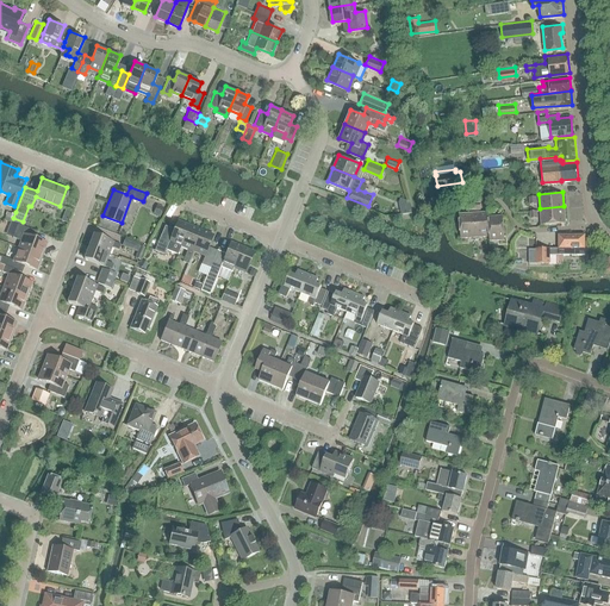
[(403,197),(404,210),(414,208),(412,195),(403,197)]
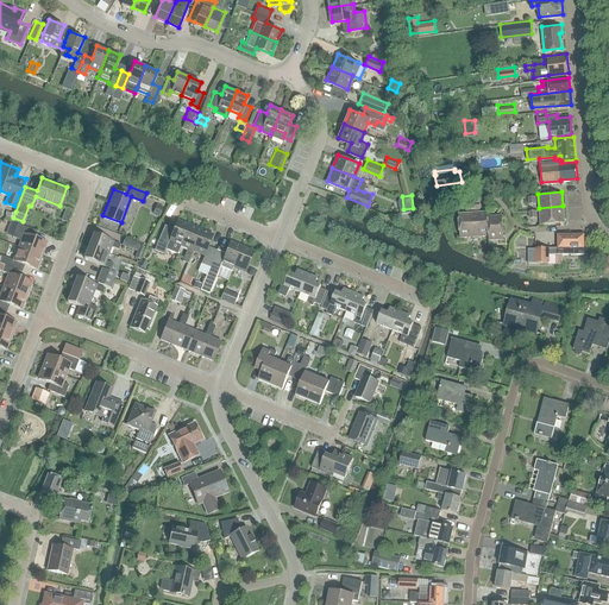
[(152,210),(158,213),(163,205),(156,201),(152,210)]
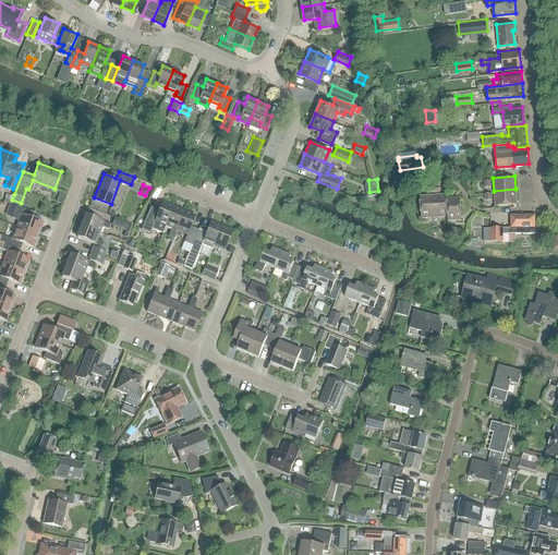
[(517,203),(516,189),(494,191),(495,204),(517,203)]
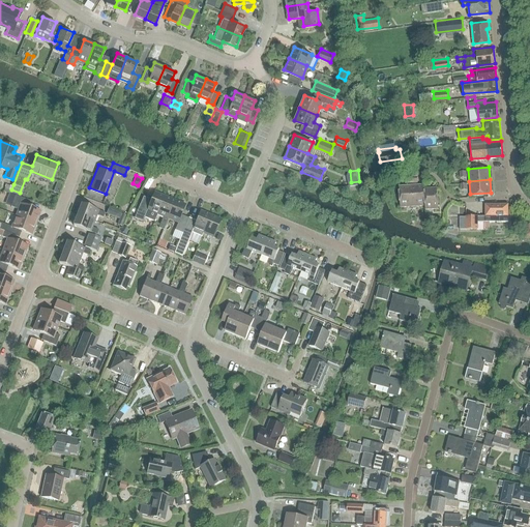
[(13,184),(6,181),(3,188),(11,192),(11,189),(13,184)]
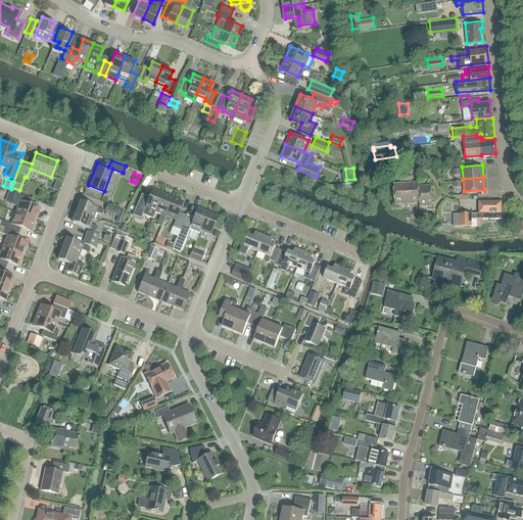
[(418,180),(393,182),(394,202),(419,200),(418,184),(418,180)]
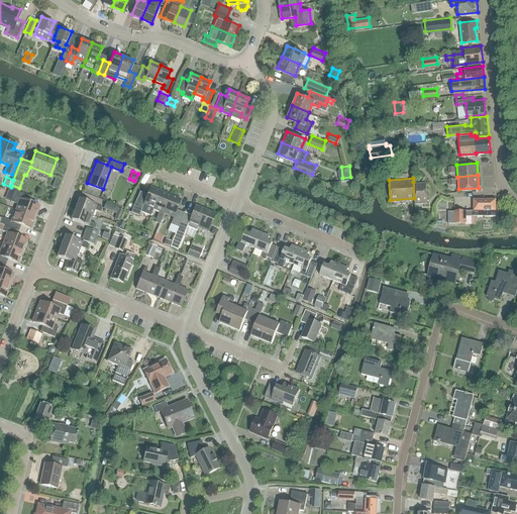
[(426,181),(413,182),(414,198),(414,202),(427,201),(426,181)]
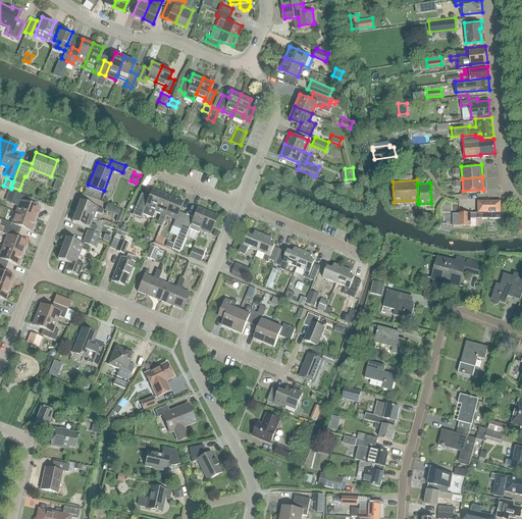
[(155,208),(161,192),(151,187),(145,202),(138,199),(132,212),(140,215),(142,211),(152,215),(155,208)]
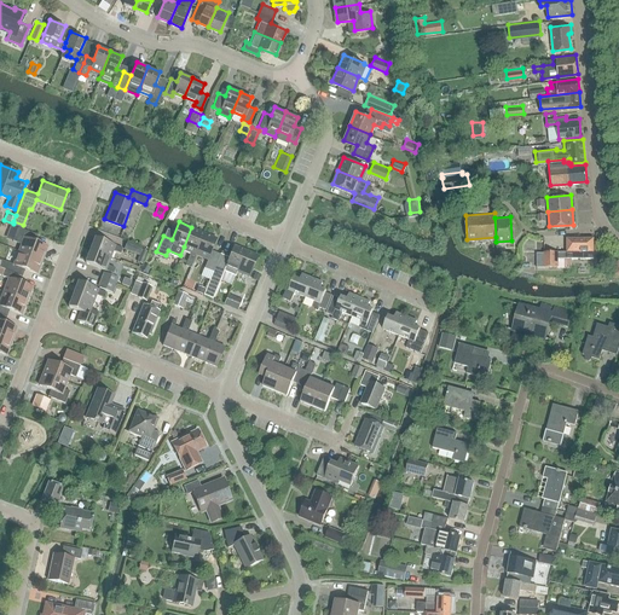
[(21,242),(18,249),(41,257),(46,244),(35,239),(38,232),(17,225),(12,238),(21,242)]
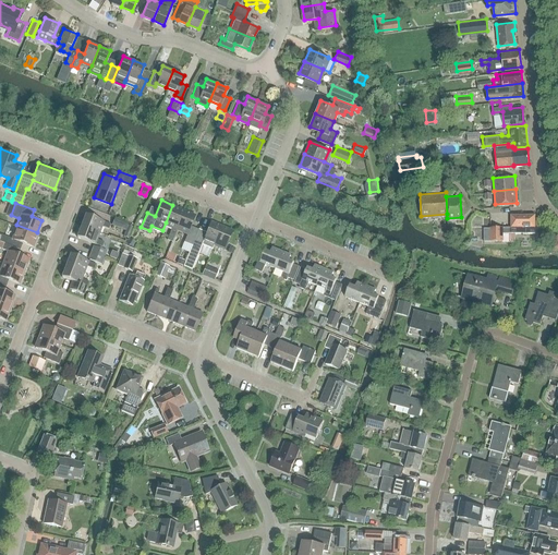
[(183,209),(172,205),(166,222),(171,225),(166,237),(171,239),(177,227),(183,209)]
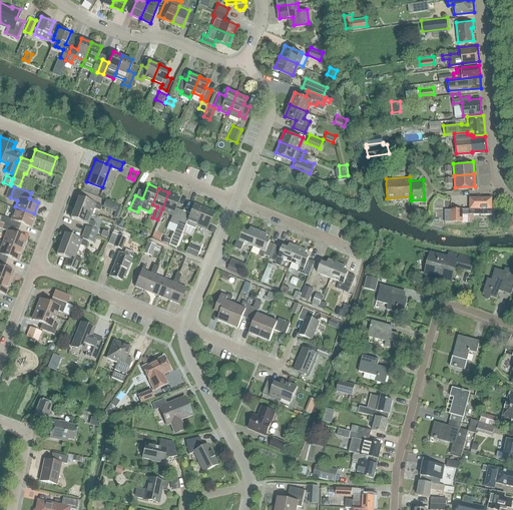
[(174,222),(176,222),(176,223),(182,208),(175,205),(179,196),(168,192),(162,208),(171,212),(168,220),(169,220),(174,222)]
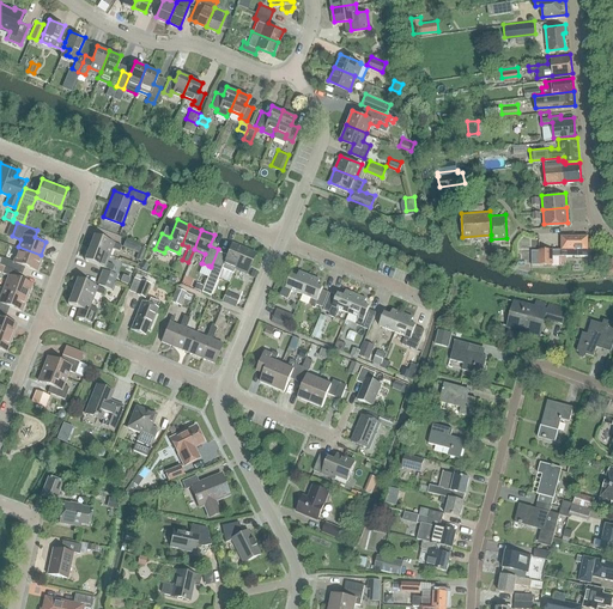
[(93,232),(89,245),(110,254),(113,247),(119,249),(121,243),(93,232)]
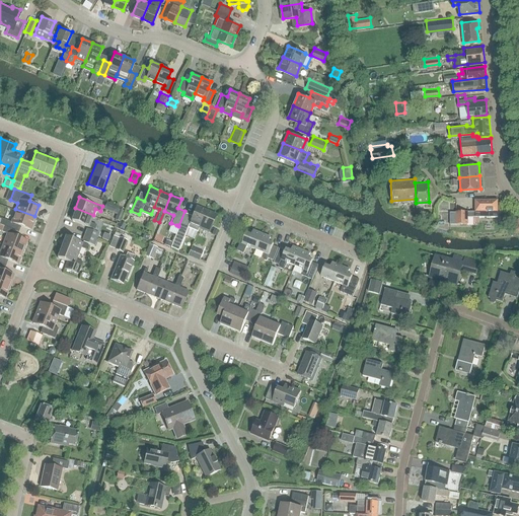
[(472,223),(472,215),(497,215),(497,198),(474,198),(474,209),(455,209),(455,222),(466,222),(466,223),(472,223)]
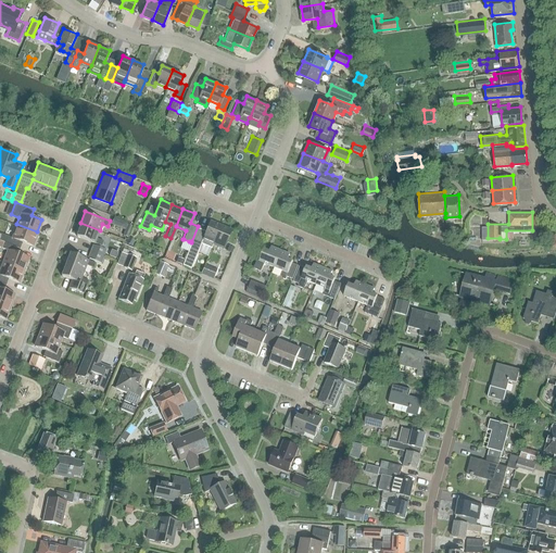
[(127,220),(114,214),(111,222),(124,227),(123,233),(127,235),(131,223),(127,222),(127,220)]
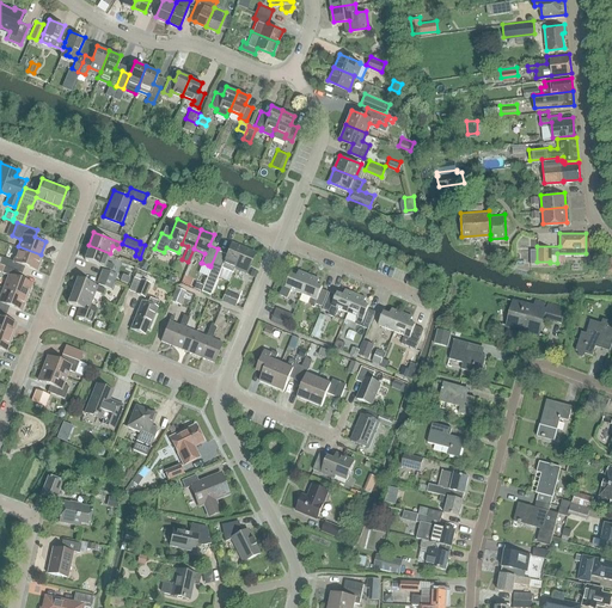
[(232,270),(234,265),(243,246),(231,240),(226,252),(218,249),(210,266),(210,265),(208,271),(201,289),(209,293),(216,275),(221,265),(232,270)]
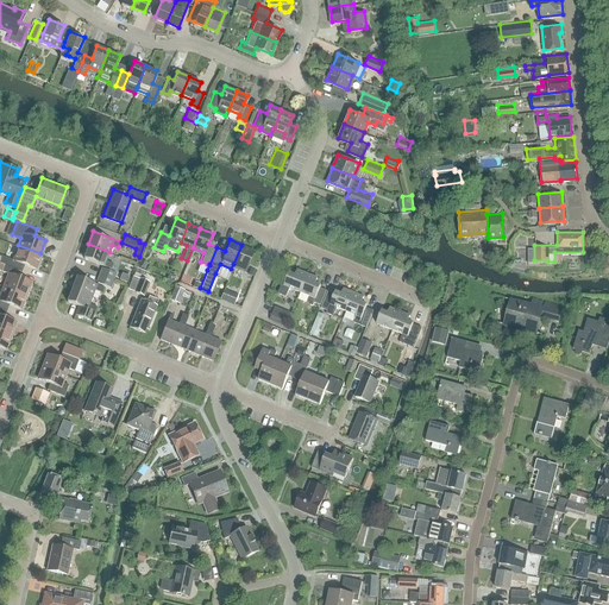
[(106,259),(110,252),(88,244),(83,256),(111,266),(113,260),(106,259)]
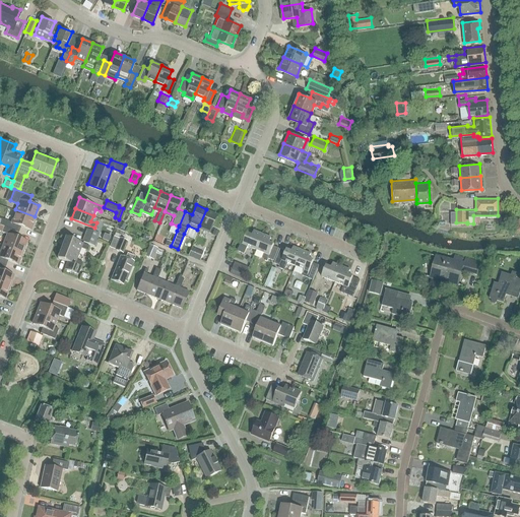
[(30,228),(35,216),(15,209),(11,220),(1,216),(0,219),(0,222),(18,230),(20,224),(30,228)]
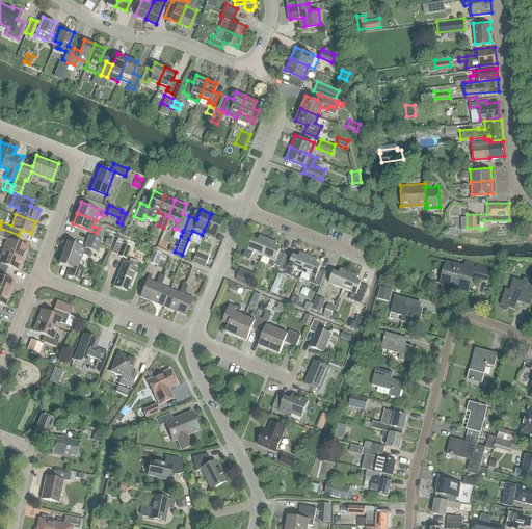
[(221,218),(211,214),(204,231),(214,235),(221,218)]
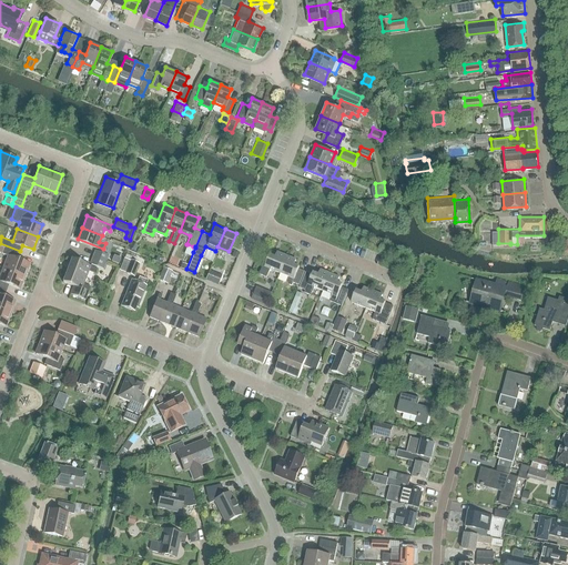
[(134,250),(138,243),(131,239),(128,246),(134,250)]
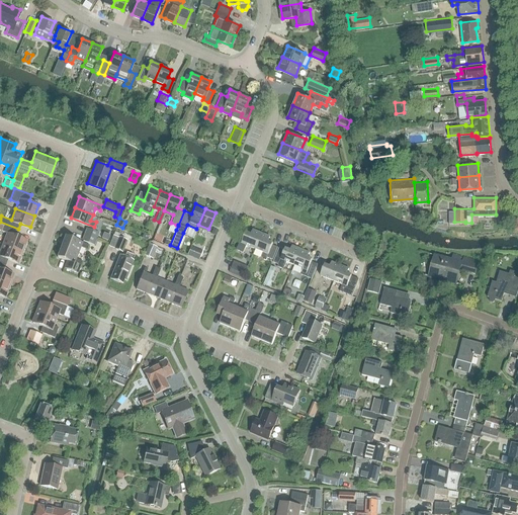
[(16,234),(18,229),(0,222),(0,228),(7,231),(2,242),(21,250),(26,238),(16,234)]
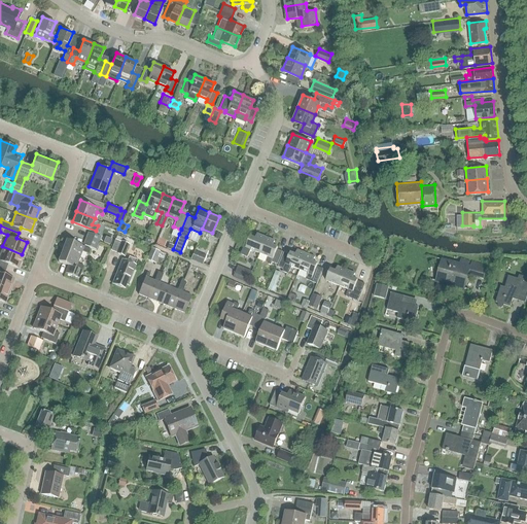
[(88,230),(84,236),(98,241),(100,235),(88,230)]
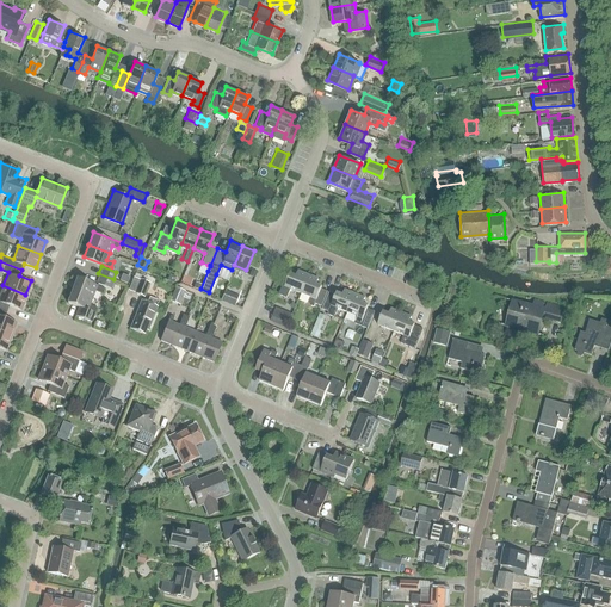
[(290,286),(301,291),(308,272),(297,268),(295,273),(290,271),(284,284),(282,283),(278,292),(287,295),(290,286)]
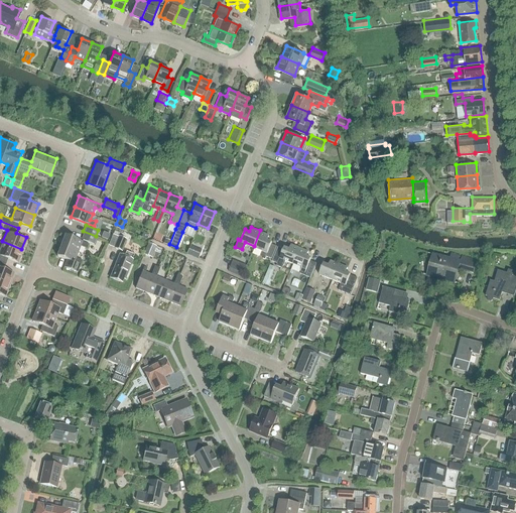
[(269,234),(260,230),(254,246),(261,249),(260,251),(262,256),(265,257),(266,254),(271,256),(277,242),(267,238),(269,234)]
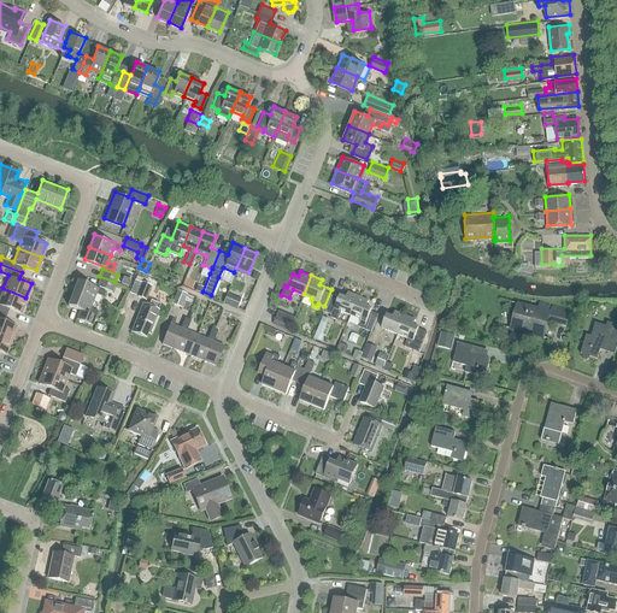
[(112,289),(115,282),(99,276),(97,283),(112,289)]
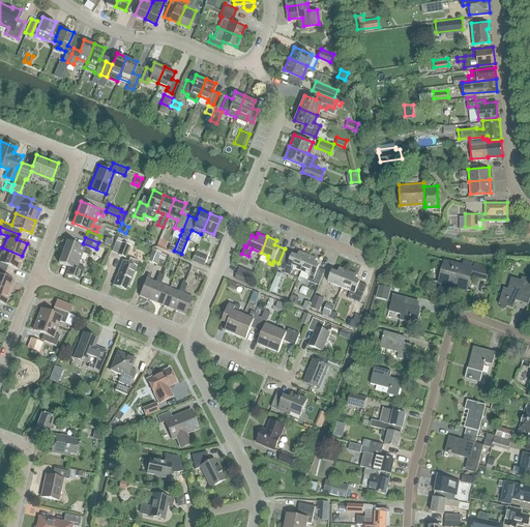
[(115,238),(111,249),(124,255),(129,244),(115,238)]
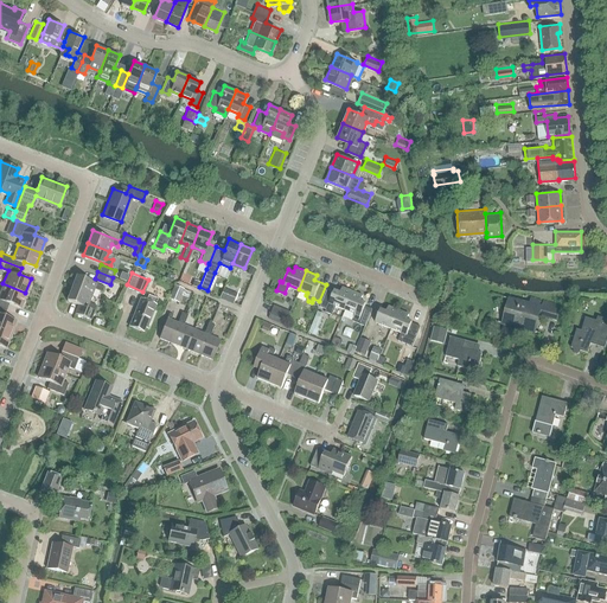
[(76,274),(71,286),(93,294),(95,287),(101,289),(103,284),(76,274)]
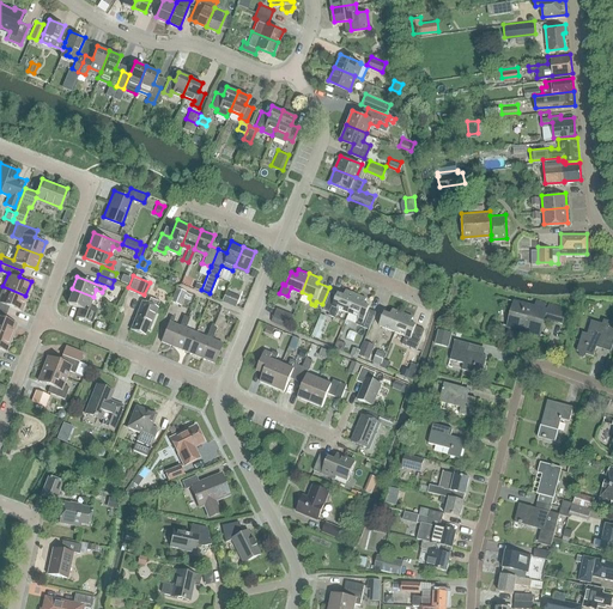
[(180,303),(184,290),(176,285),(170,299),(180,303)]
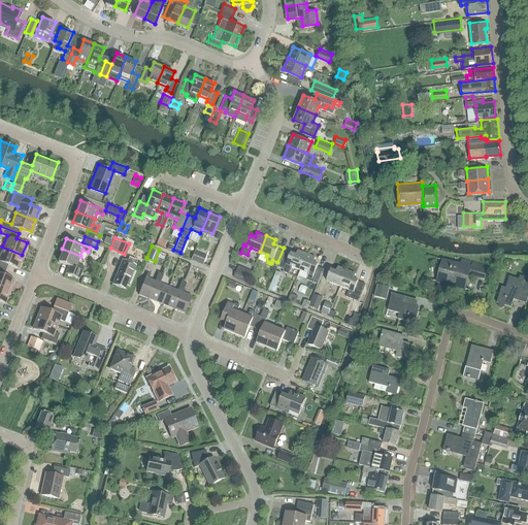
[(18,266),(22,255),(2,247),(0,253),(0,265),(5,268),(7,262),(18,266)]
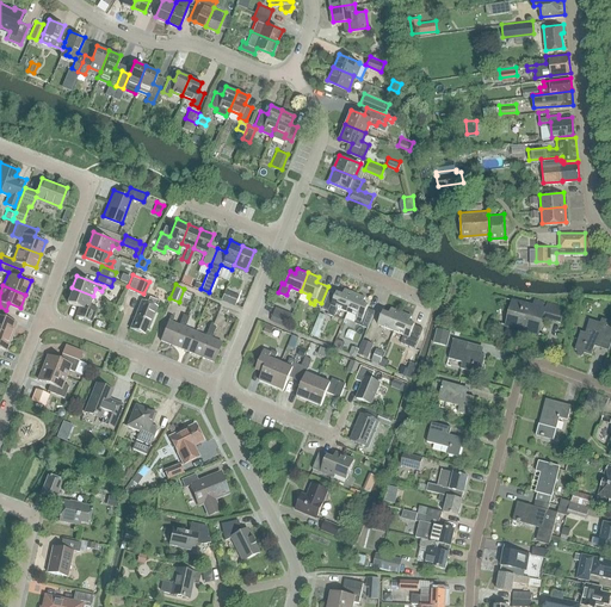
[(341,292),(337,290),(335,292),(328,290),(322,307),(327,309),(326,311),(334,314),(338,305),(346,310),(355,291),(344,286),(341,292)]
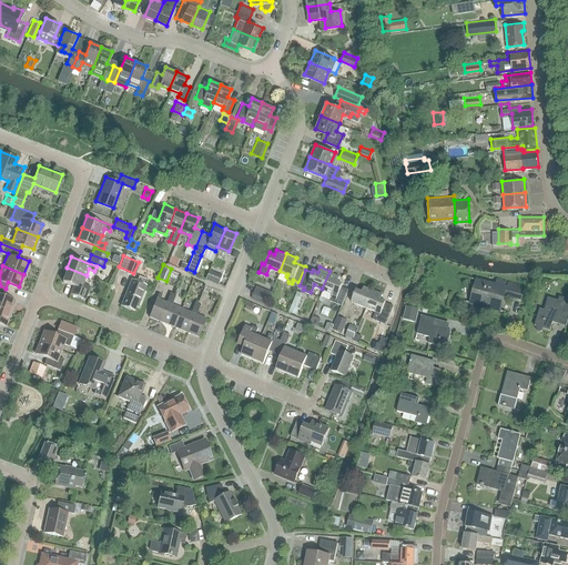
[(83,282),(87,275),(67,268),(62,280),(73,283),(70,292),(84,298),(90,284),(83,282)]
